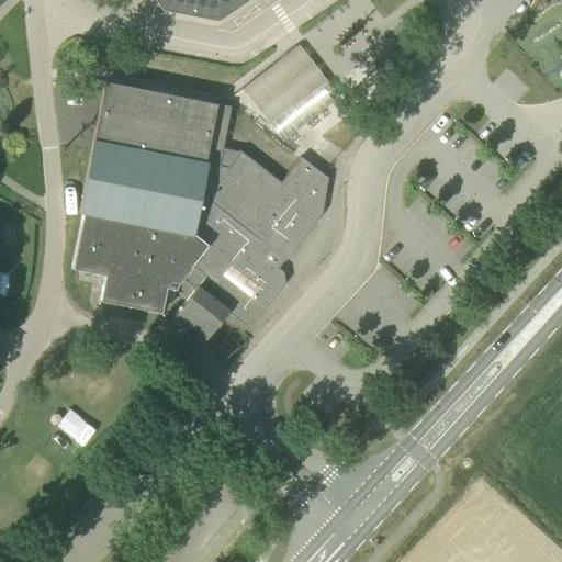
[(218,21),(248,0),(155,0),(163,10),(218,21)]
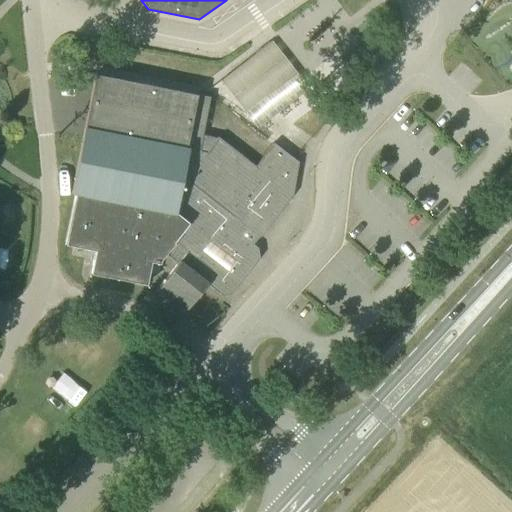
[(157,291),(184,313),(201,292),(197,289),(203,280),(221,294),(230,293),(258,257),(257,248),(252,244),(258,236),(260,238),(293,195),(299,162),(274,142),(256,166),(219,137),(218,138),(203,134),(211,97),(96,73),(72,192),(75,193),(65,242),(95,248),(92,273),(147,284),(151,260),(160,261),(166,254),(179,263),(157,291)]
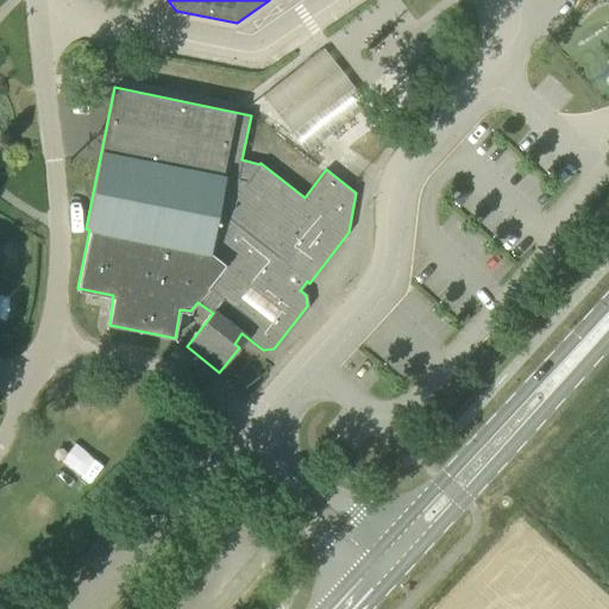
[(267,119),(308,140),(319,121),(277,100),(267,119)]
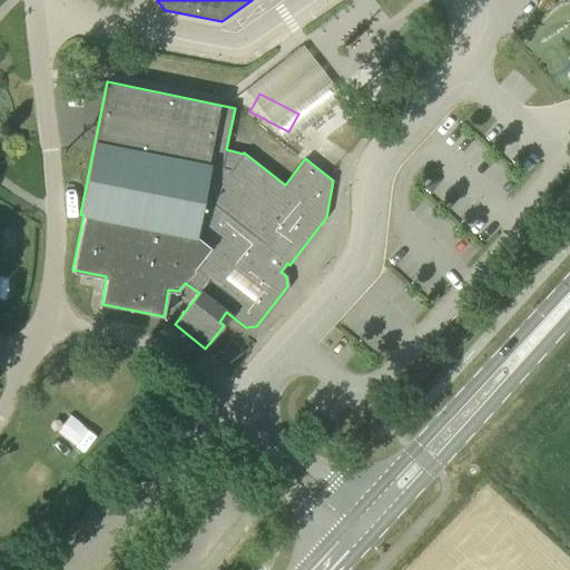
[(566,207),(569,202),(569,183),(557,198),(566,207)]
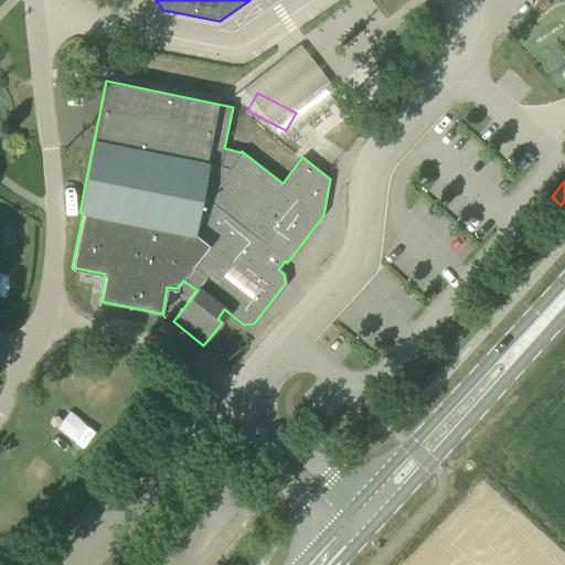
[(78,450),(94,434),(75,418),(61,435),(78,450)]
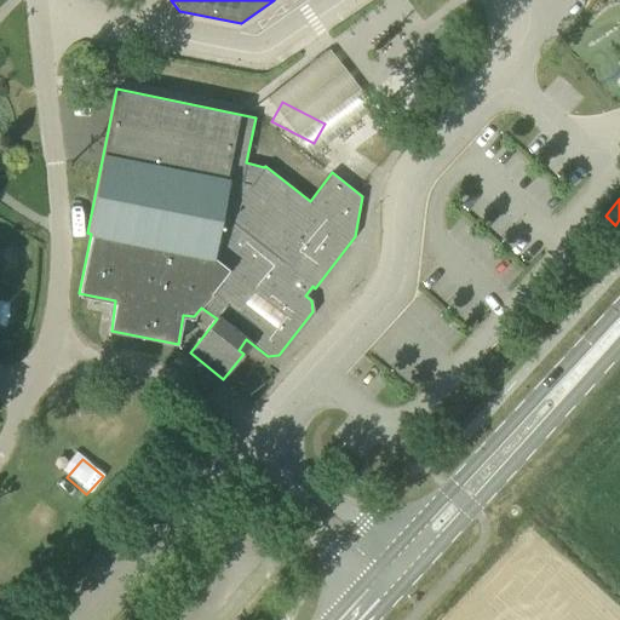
[(0,563),(0,591),(13,577),(0,563)]
